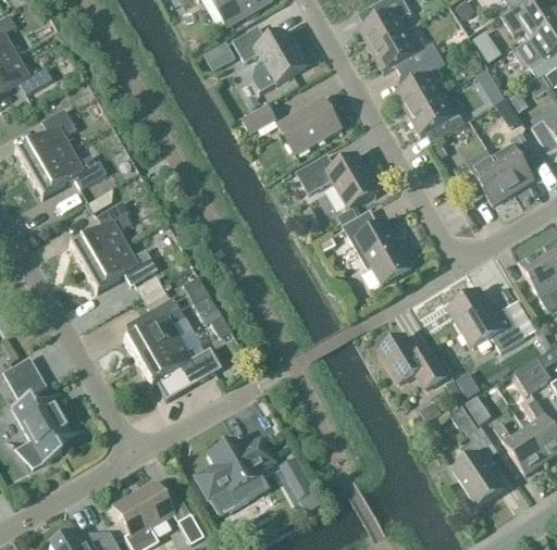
[(215,0),(230,23),(268,0),(215,0)]
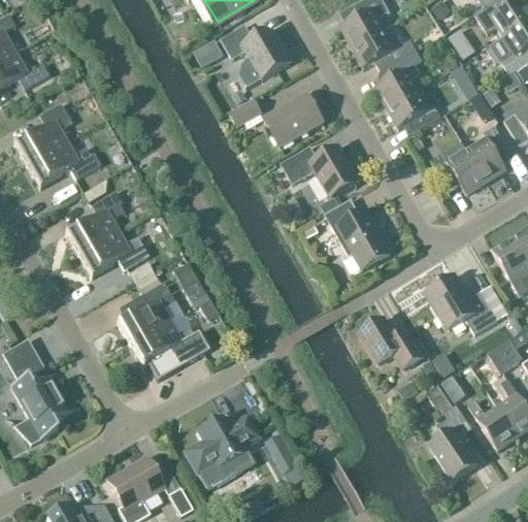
[(384,28),(377,17),(389,10),(383,0),(359,0),(349,6),(355,18),(339,26),(352,46),(384,28)]
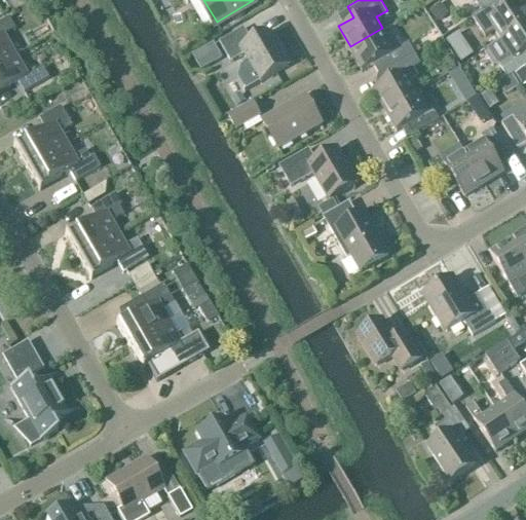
[(500,36),(525,19),(525,5),(522,0),(512,0),(509,2),(508,0),(492,0),(482,7),(483,7),(473,14),(484,32),(494,26),(500,36)]
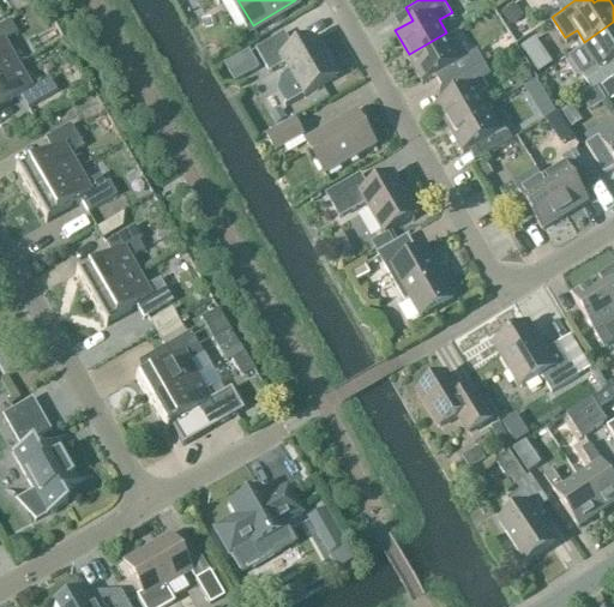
[(0,70),(16,61),(2,37),(16,30),(8,17),(0,22),(0,70)]
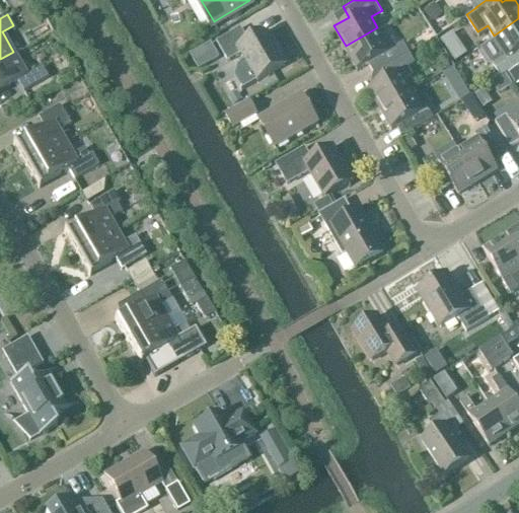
[(506,70),(518,61),(518,18),(494,35),(480,45),(492,61),(493,60),(502,73),(506,70)]
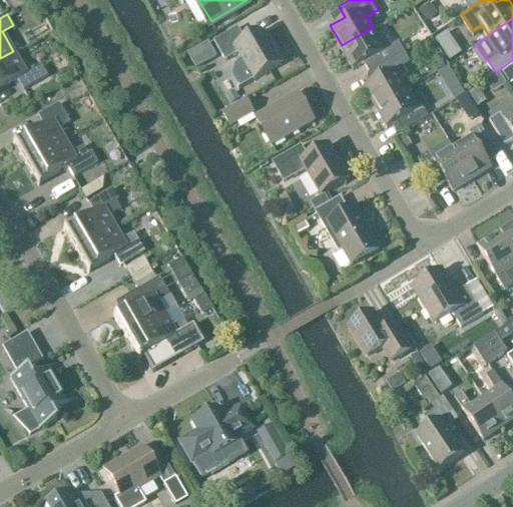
[(239,48),(244,56),(236,60),(234,72),(240,83),(282,60),(262,26),(245,36),(237,23),(213,37),(224,56),(239,48)]
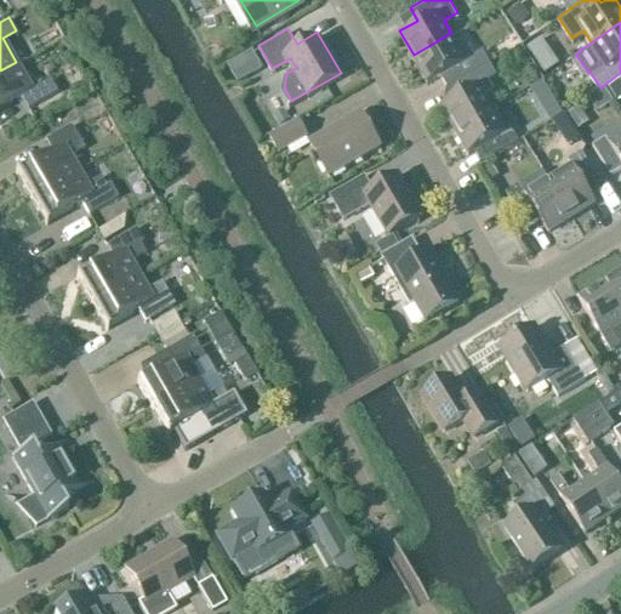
[(482,47),(474,51),(468,40),(460,46),(451,33),(414,55),(427,79),(440,72),(446,84),(489,60),(482,47)]
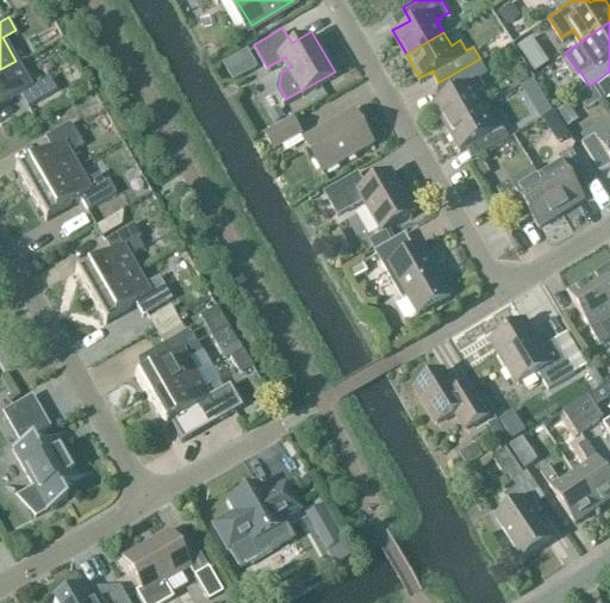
[(549,60),(533,33),(517,43),(535,69),(549,60)]
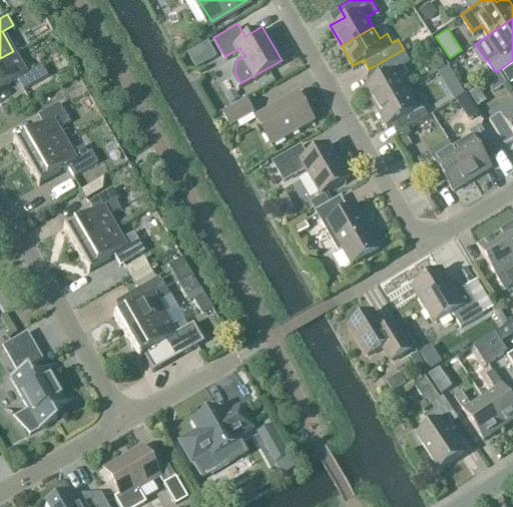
[(208,39),(189,49),(196,63),(216,53),(208,39)]
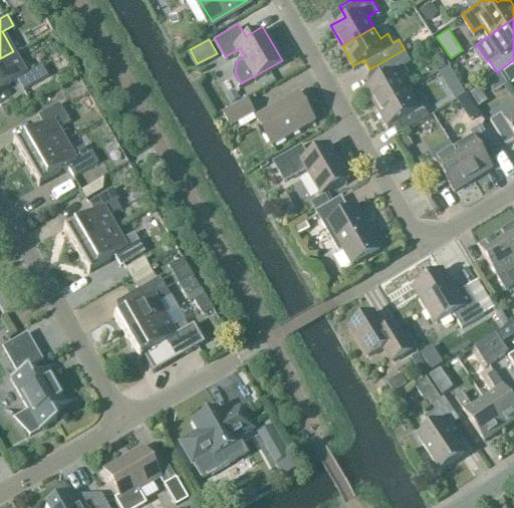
[(374,78),(364,84),(375,104),(408,85),(402,75),(409,71),(404,62),(410,58),(405,49),(369,69),(374,78)]
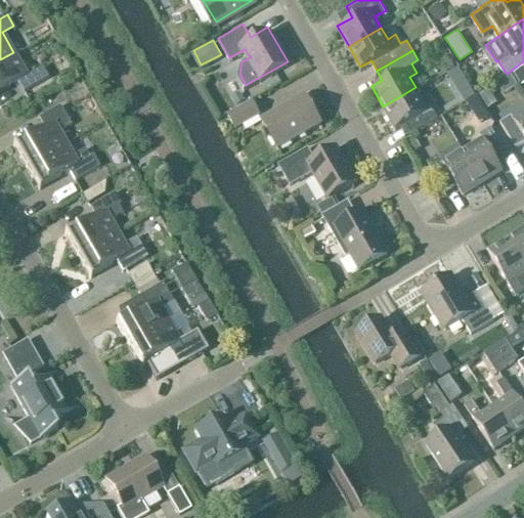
[(0,87),(16,79),(23,89),(47,75),(41,63),(26,73),(13,52),(0,59),(0,87)]
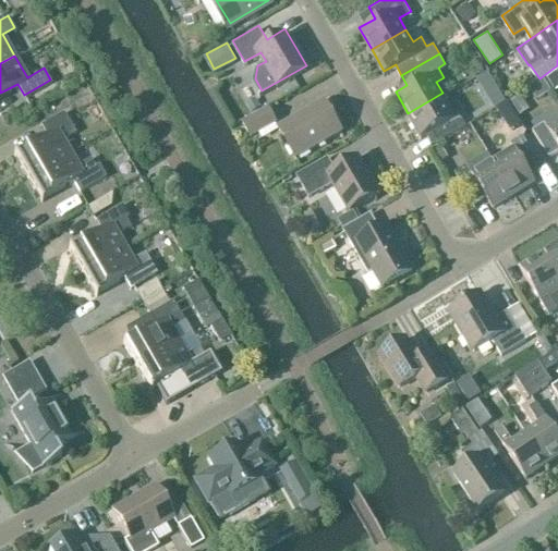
[(557,86),(557,68),(547,75),(555,88),(557,86)]
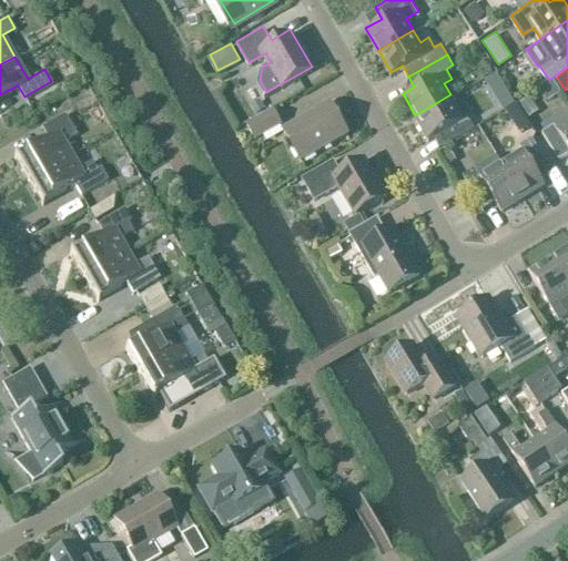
[(549,80),(539,85),(547,98),(561,89),(554,77),(549,80)]
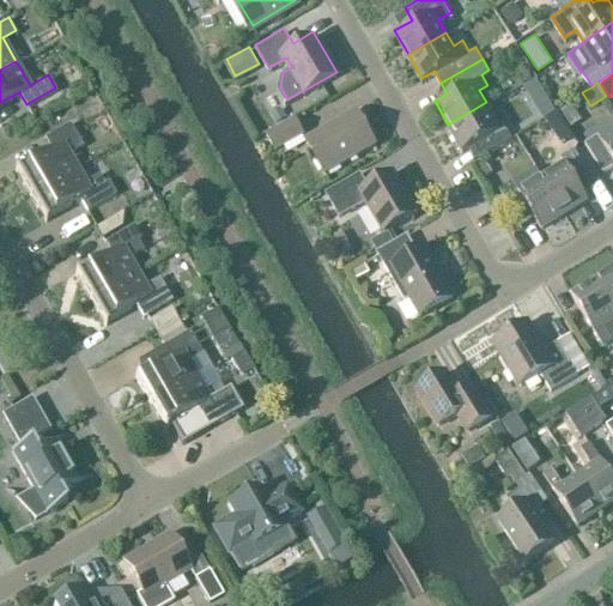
[(547,91),(534,100),(545,116),(558,108),(547,91)]
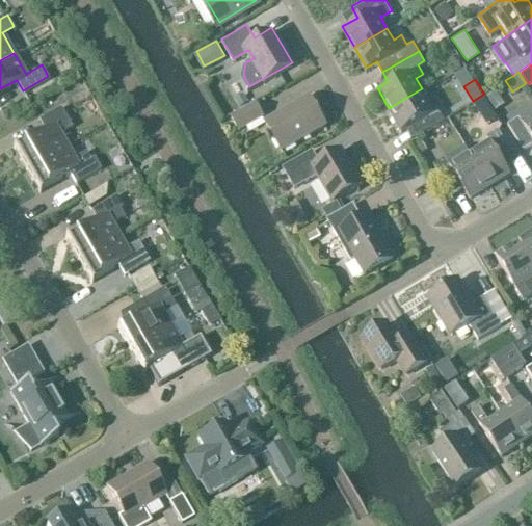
[(418,132),(444,117),(437,107),(433,109),(422,88),(389,108),(401,129),(411,123),(418,132)]
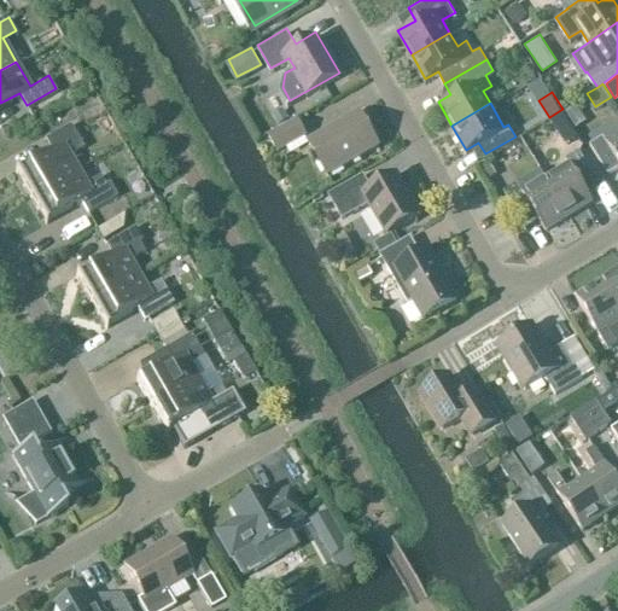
[(284,106),(274,111),(280,121),(289,116),(284,106)]
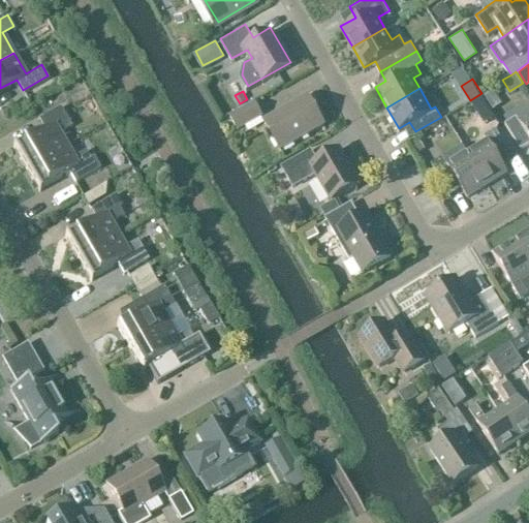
[(280,147),(323,121),(307,92),(263,118),(280,147)]
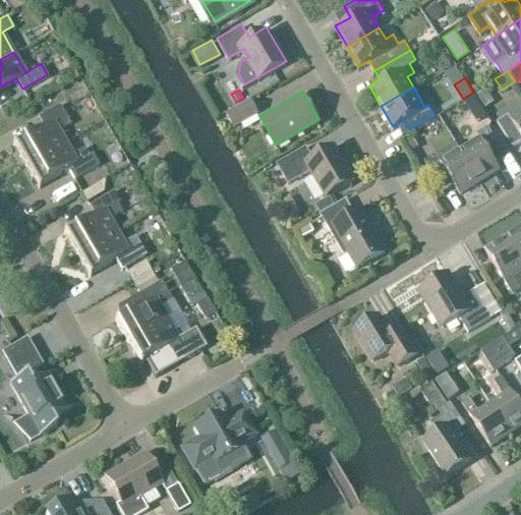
[(234,124),(258,111),(250,98),(227,111),(234,124)]
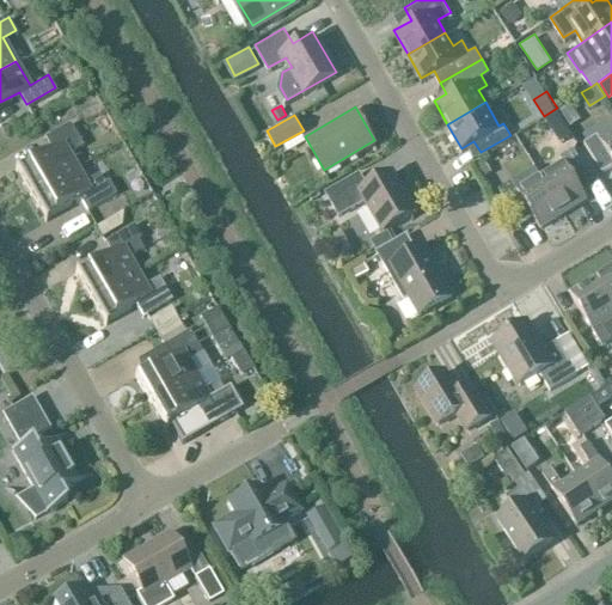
[(14,165),(30,191),(75,165),(68,151),(83,142),(69,120),(43,134),(50,147),(17,166),(16,164),(14,165)]
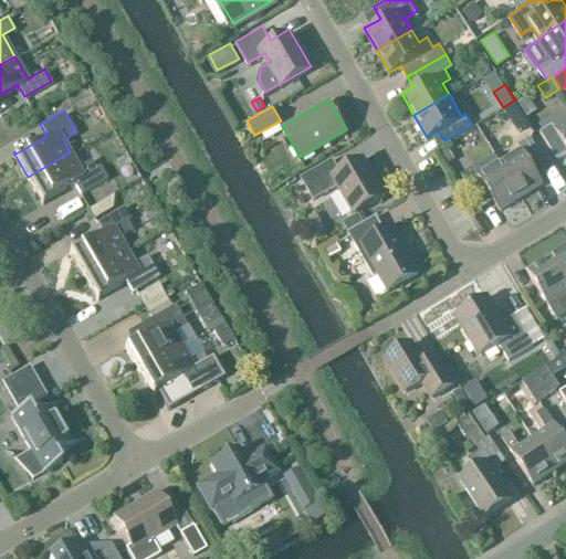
[(565,150),(565,118),(554,126),(552,122),(540,128),(556,156),(565,150)]
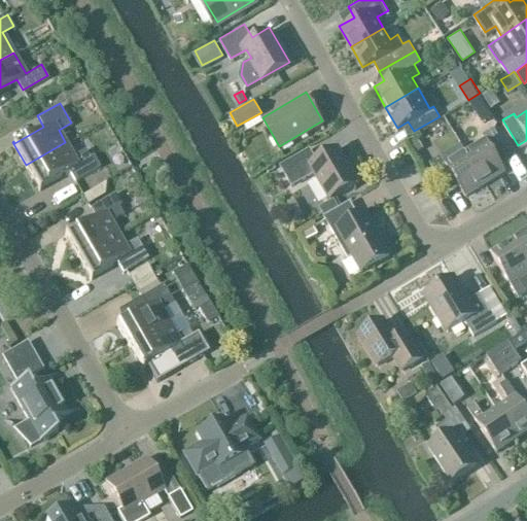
[(485,136),(465,148),(485,181),(505,168),(498,158),(510,151),(493,126),(482,132),(485,136)]
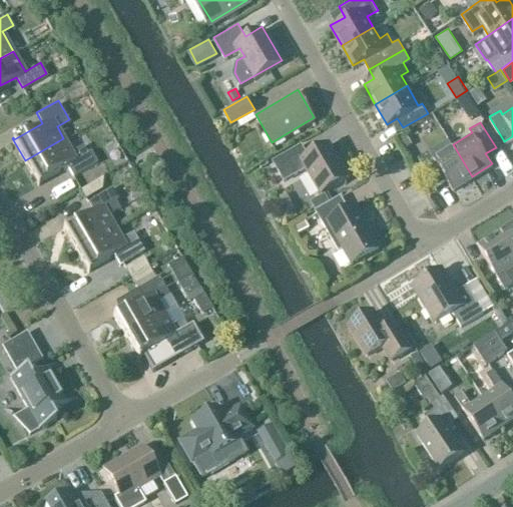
[(406,131),(398,136),(404,146),(412,141),(406,131)]
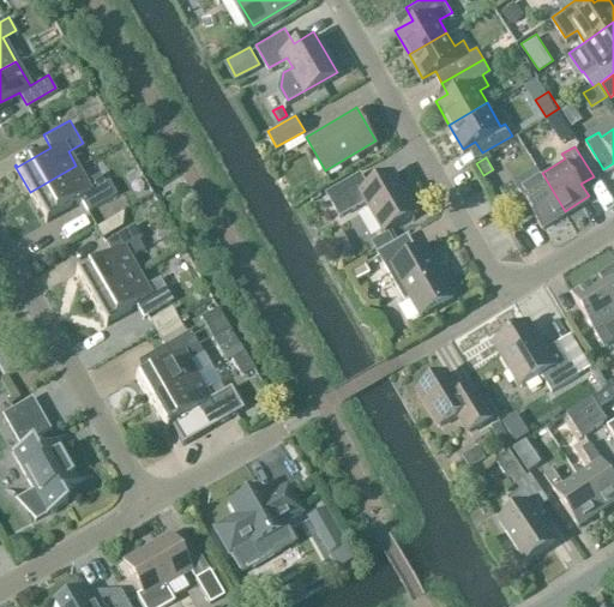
[(86,209),(115,192),(108,178),(103,180),(98,170),(84,179),(76,166),(30,192),(44,218),(47,218),(46,216),(79,196),(86,209)]
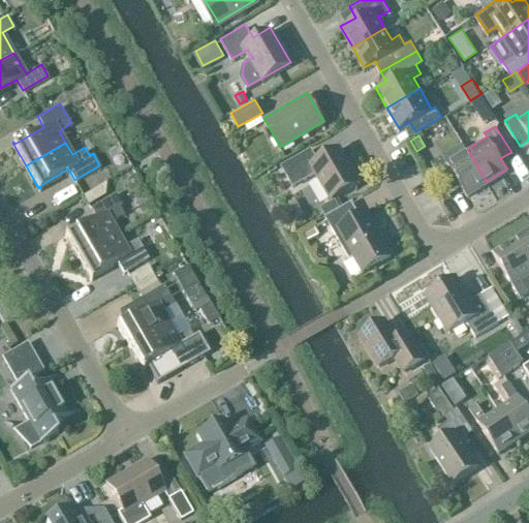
[(332,196),(359,181),(338,146),(316,158),(310,147),(281,163),(292,183),(316,170),(332,196)]
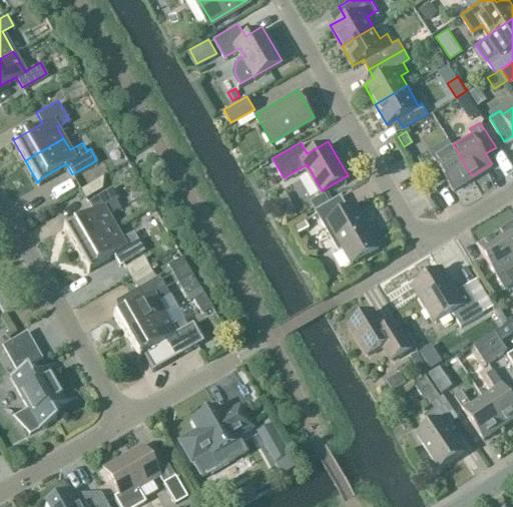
[(446,177),(453,188),(472,176),(453,144),(442,150),(438,143),(418,155),(435,183),(446,177)]
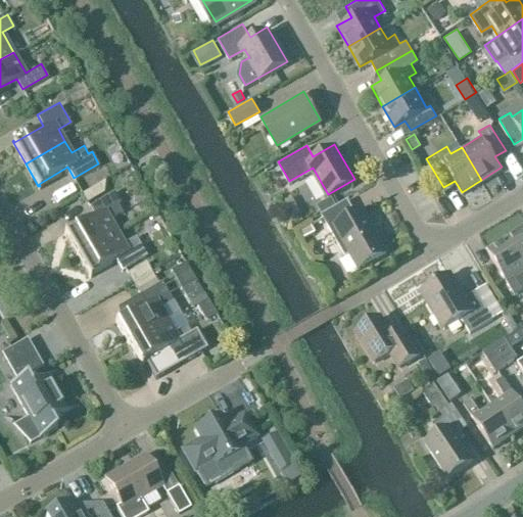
[(89,186),(82,190),(87,199),(94,195),(89,186)]
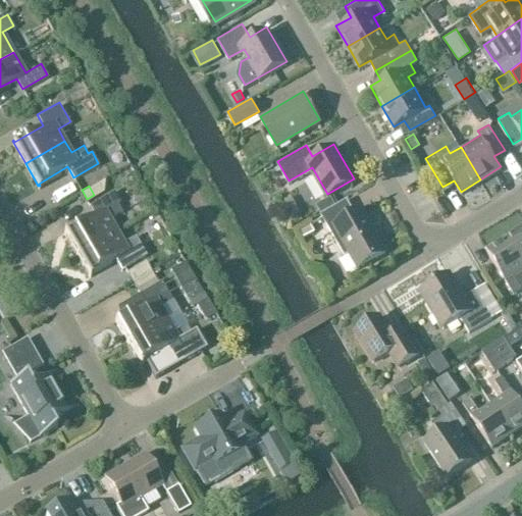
[(63,229),(76,252),(115,228),(109,217),(121,210),(116,202),(119,201),(113,189),(88,203),(94,213),(65,230),(64,228),(63,229)]
